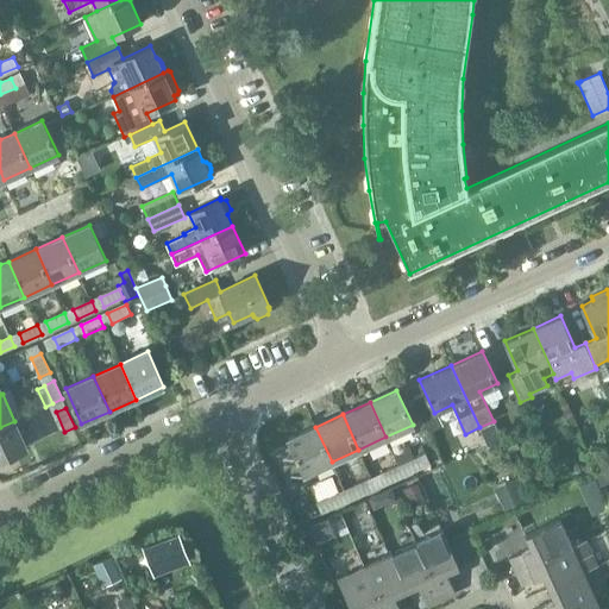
[(0,460),(26,449),(14,421),(0,427),(0,460)]
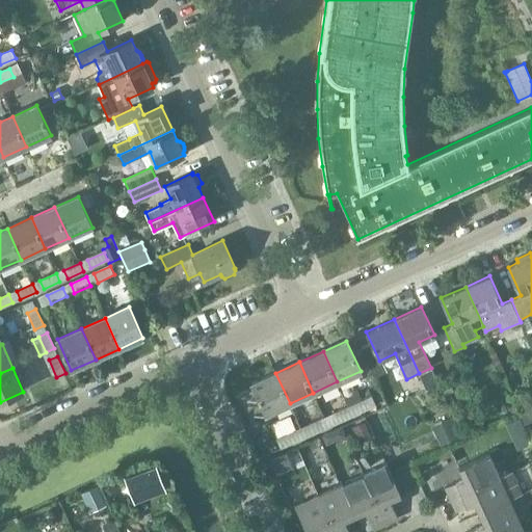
[(431,370),(420,375),(426,390),(439,384),(431,370)]
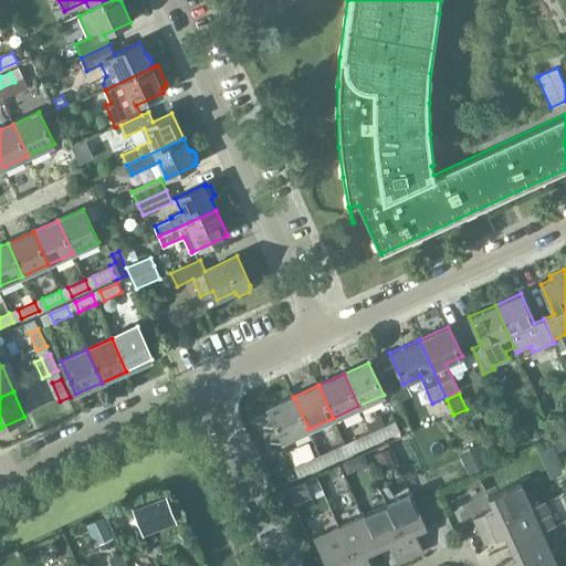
[(308,429),(293,397),(268,408),(270,413),(254,420),(269,453),(286,446),(283,440),(308,429)]
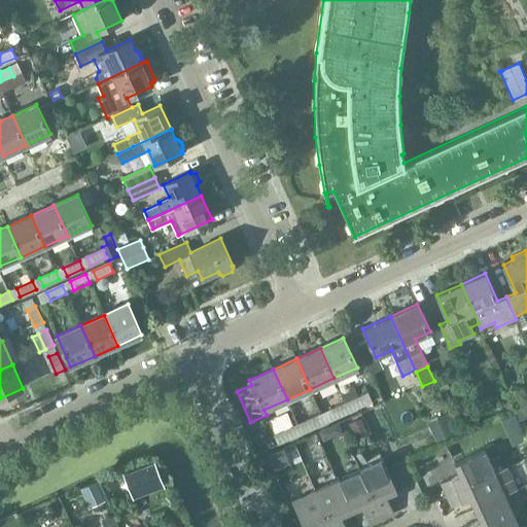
[(446,380),(437,384),(441,391),(450,387),(446,380)]
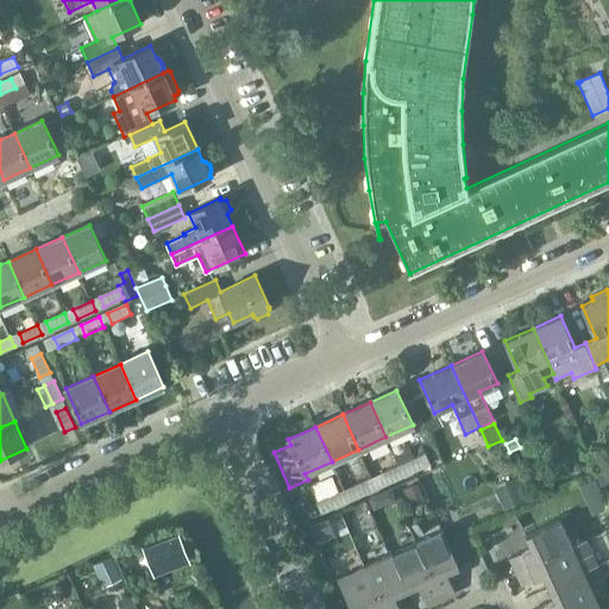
[(399,466),(403,477),(431,465),(426,454),(399,466)]
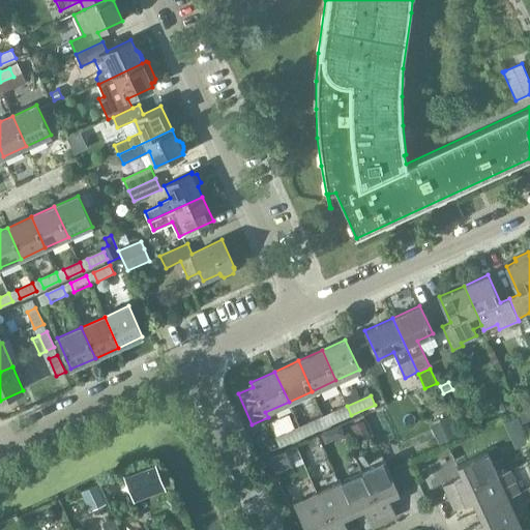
[(516,401),(506,404),(509,412),(519,410),(516,401)]
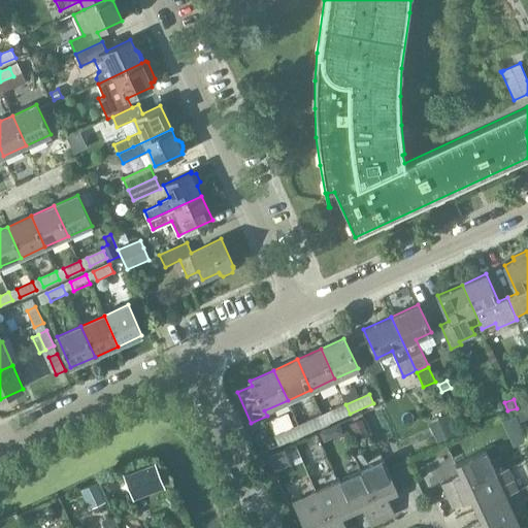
[(350,414),(345,404),(322,416),(326,424),(350,414)]
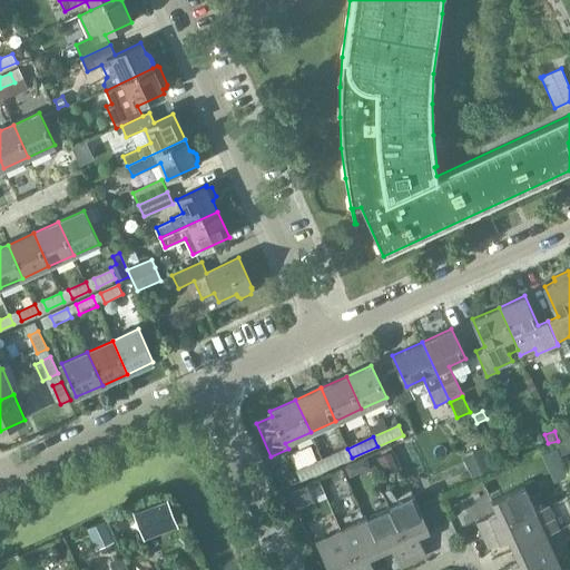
[(352,458),(347,449),(323,460),(327,470),(352,458)]
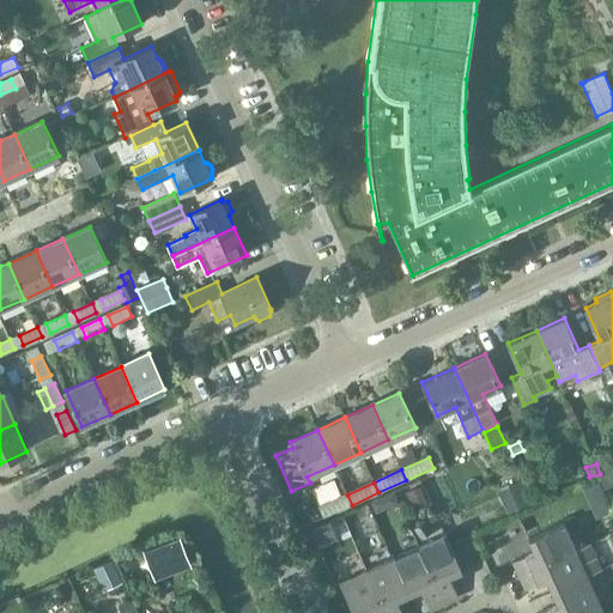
[(520,483),(498,492),(508,513),(528,503),(520,483)]
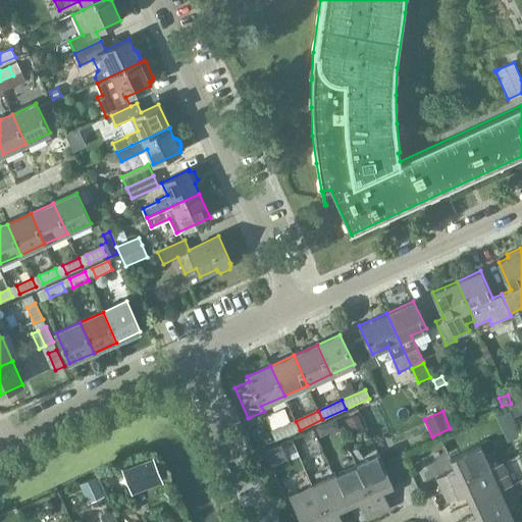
[(357,414),(346,419),(352,433),(364,427),(357,414)]
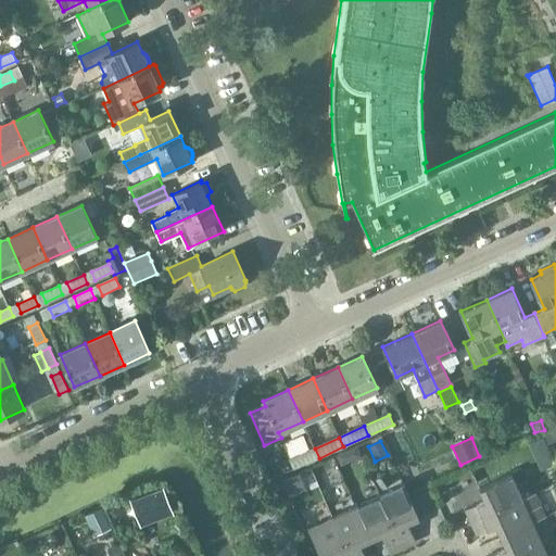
[(356,447),(348,451),(353,462),(361,458),(356,447)]
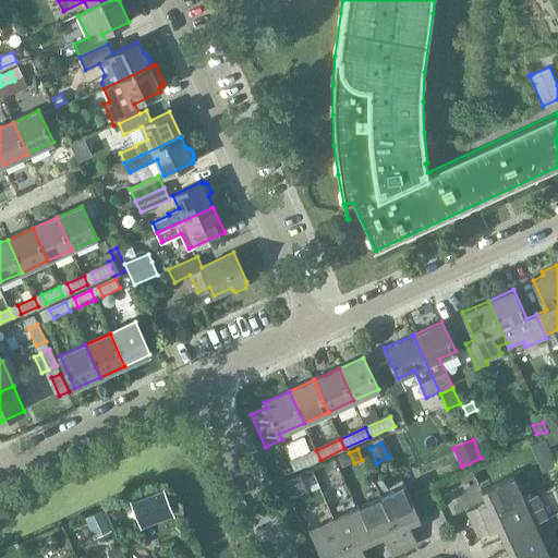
[(320,460),(316,450),(291,461),(295,471),(320,460)]
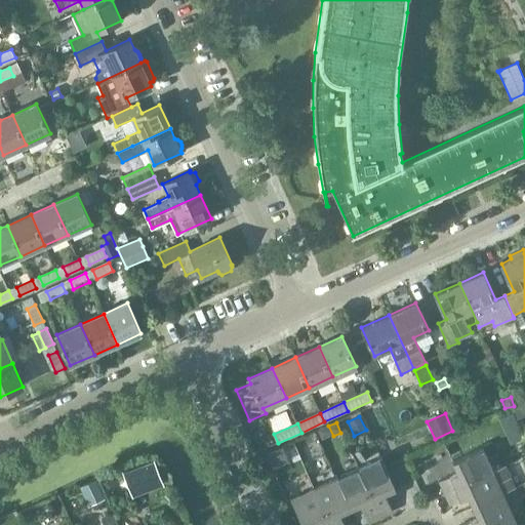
[(283,447),(267,453),(273,468),(289,461),(283,447)]
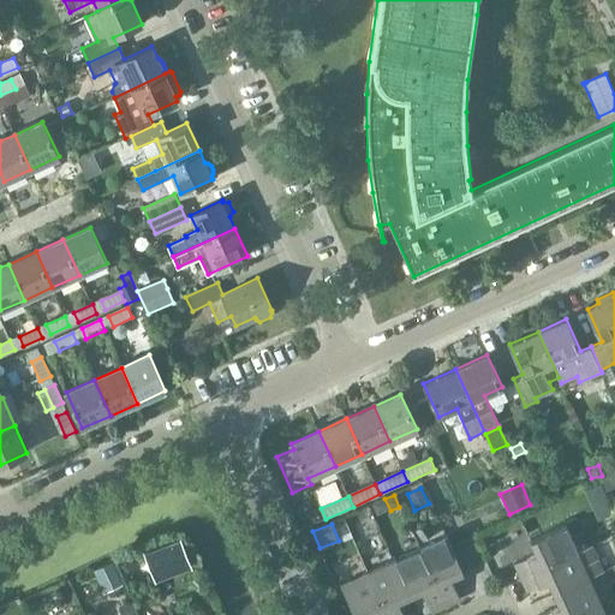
[(514,563),(520,578),(537,569),(578,551),(566,525),(530,541),(536,554),(514,563)]
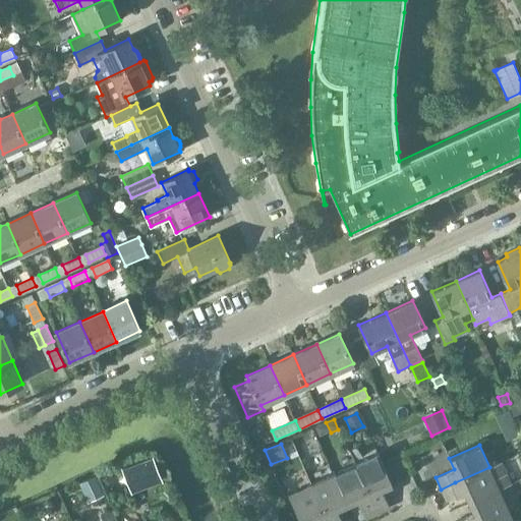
[(356,465),(378,513),(390,508),(382,489),(393,484),(382,462),(379,455),(356,465)]
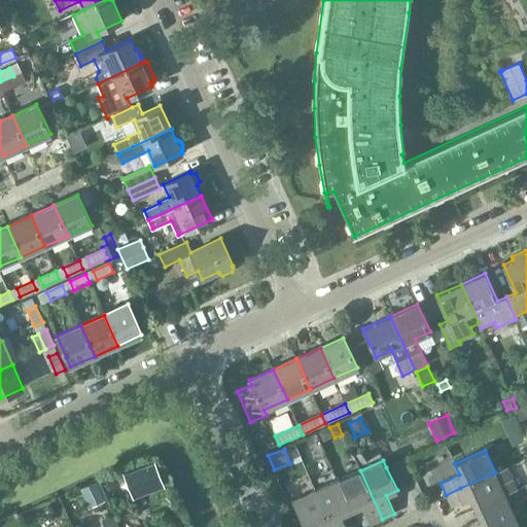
[(156,463),(125,475),(132,496),(164,484),(156,463)]
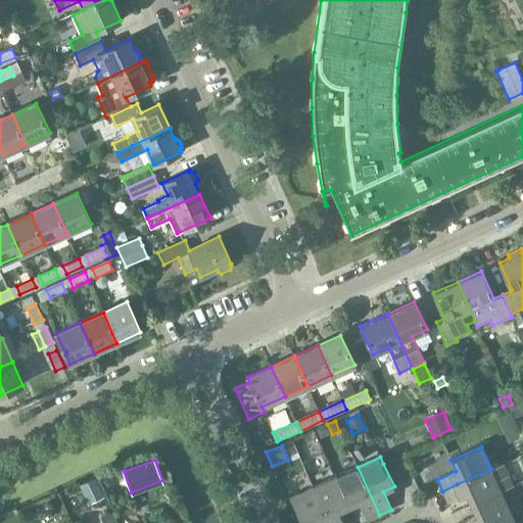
[(491,469),(457,484),(442,491),(448,503),(467,494),(471,505),(502,491),(513,486),(503,464),(491,469)]
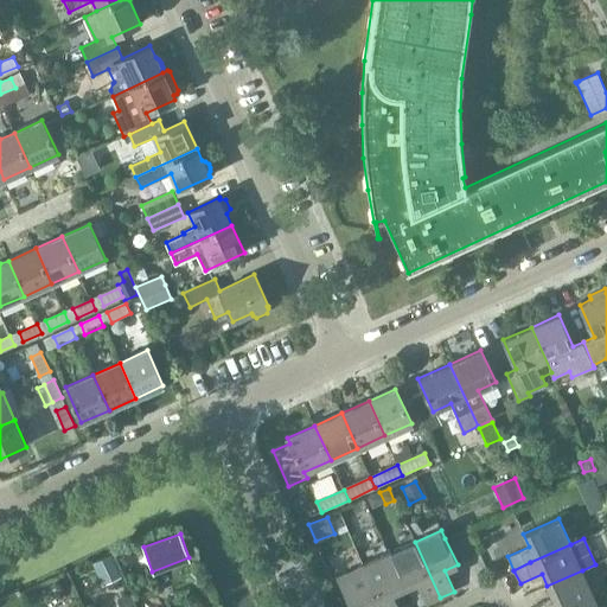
[(389,554),(404,588),(416,582),(427,605),(440,598),(415,542),(389,554)]
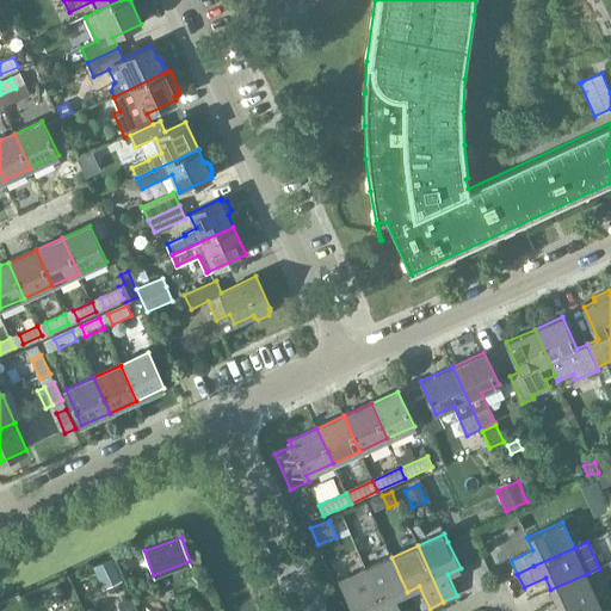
[(365,568),(384,610),(401,610),(395,598),(407,592),(392,557),(365,568)]
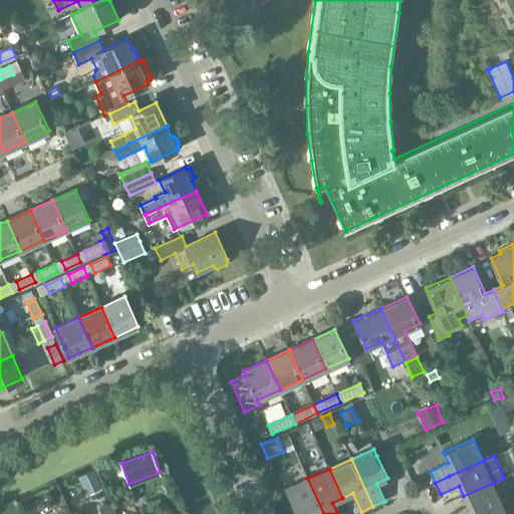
[(306,513),(309,513),(323,513),(307,478),(285,488),(296,513),(306,513)]
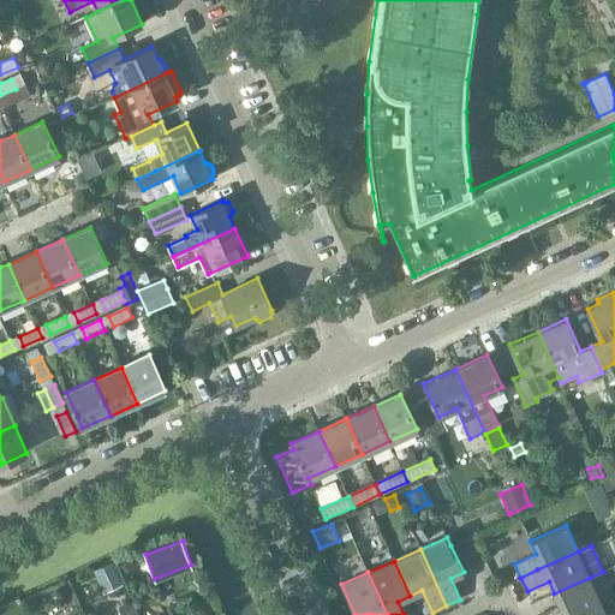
[(590,578),(554,593),(560,605),(539,614),(577,614),(602,604),(590,578)]
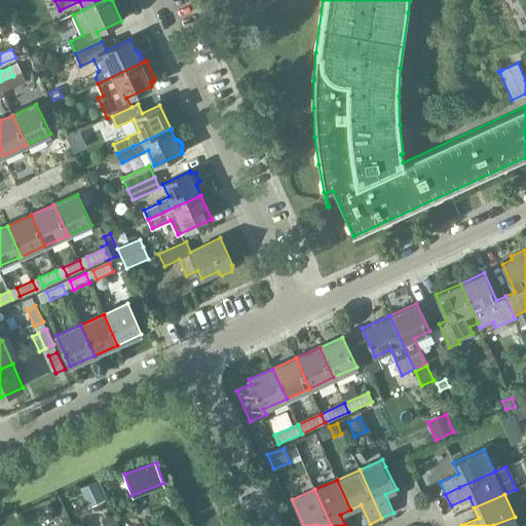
[(104,525),(116,525),(118,525),(114,516),(102,521),(104,525)]
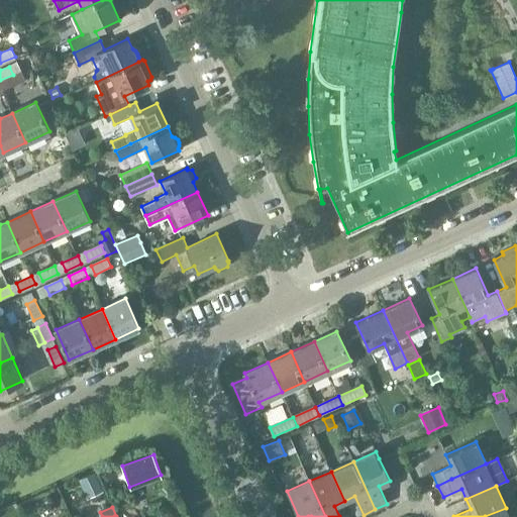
[(485,516),(510,516),(506,508),(485,516)]
